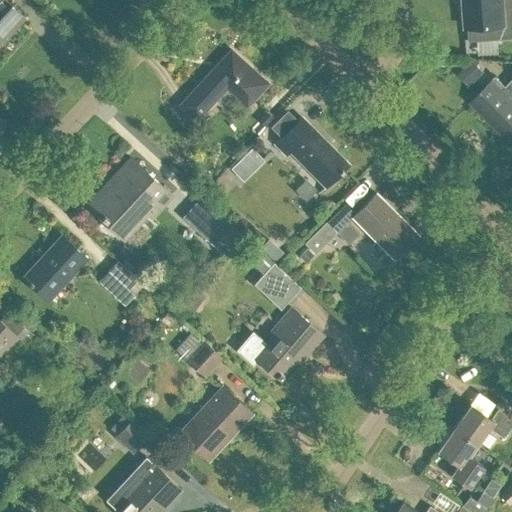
[(11,4),(6,0),(0,0),(0,46),(26,18),(11,4)]
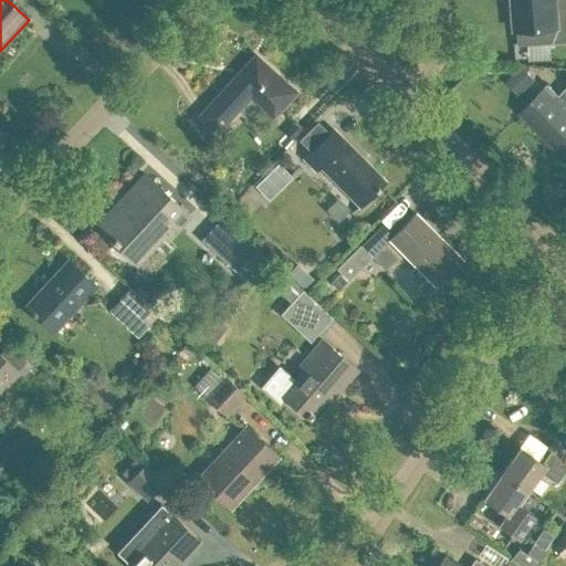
[(565,0),(513,0),(516,30),(522,29),(522,42),(565,39),(565,0)]
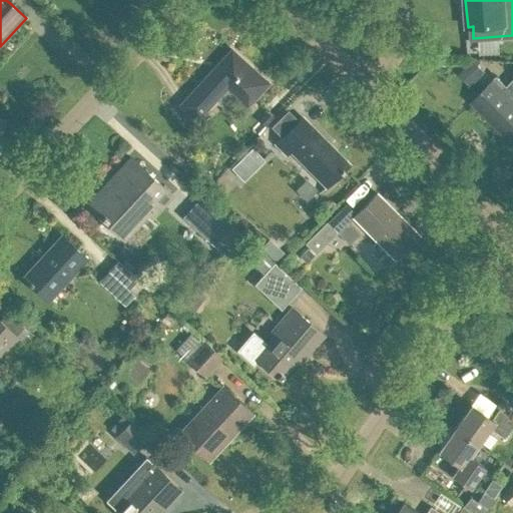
[(269,82),(230,48),(179,104),(184,109),(180,113),(196,129),(209,115),(204,111),(227,87),(247,105),(269,82)]
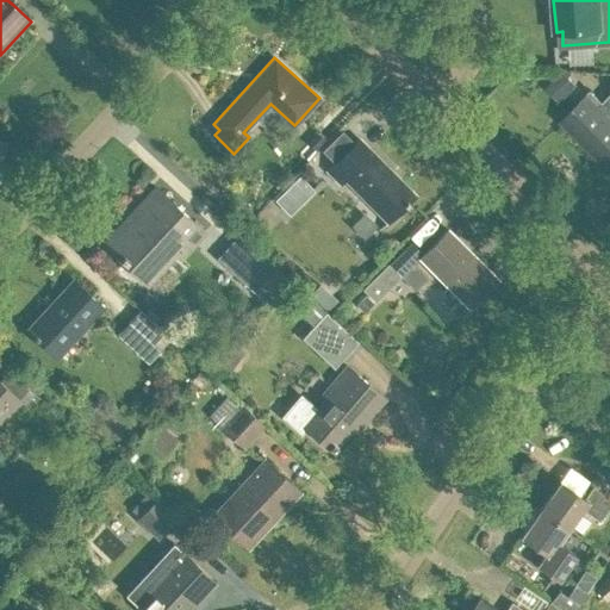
[(565,72),(547,88),(561,104),(579,86),(565,72)]
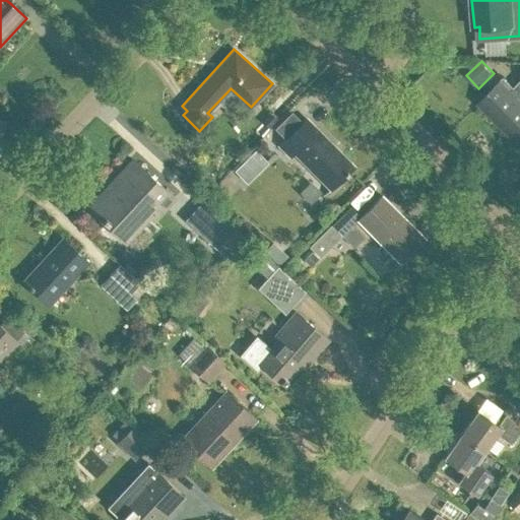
[(519,80),(514,87),(505,78),(479,104),(519,145),(519,80)]
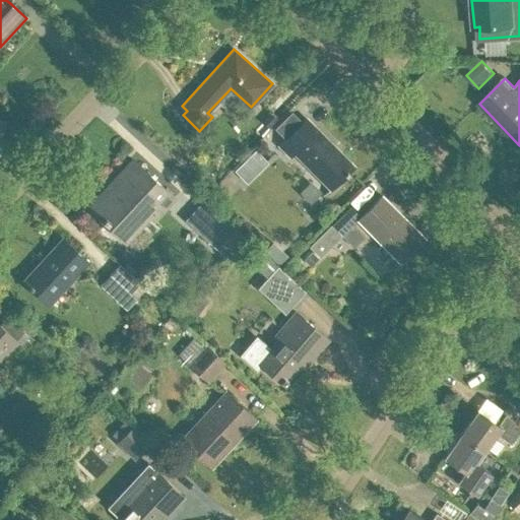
[(270,113),(262,122),(269,128),(277,119),(270,113)]
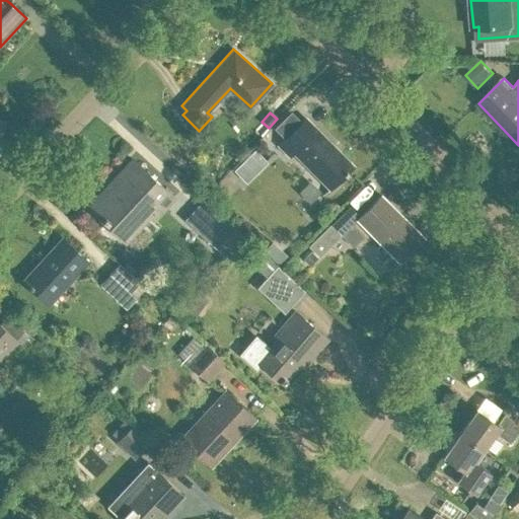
[(352,166),(304,119),(279,144),(290,156),(294,151),(330,188),(352,166)]
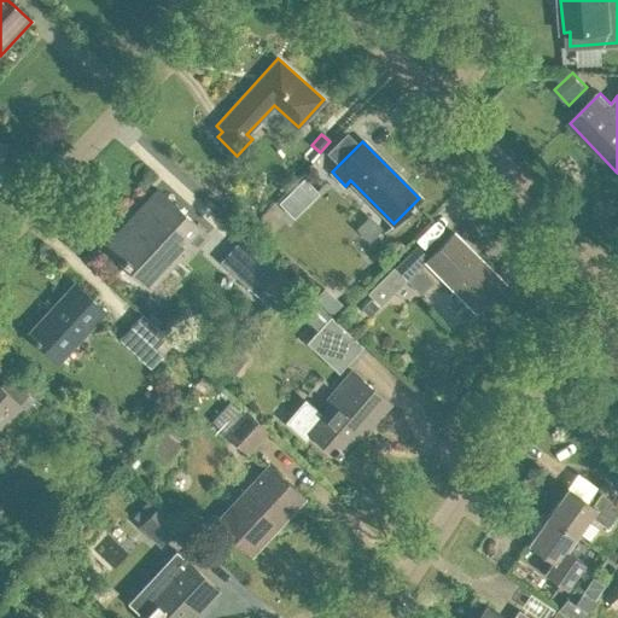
[(319,191),(304,176),(278,202),(293,216),(319,191)]
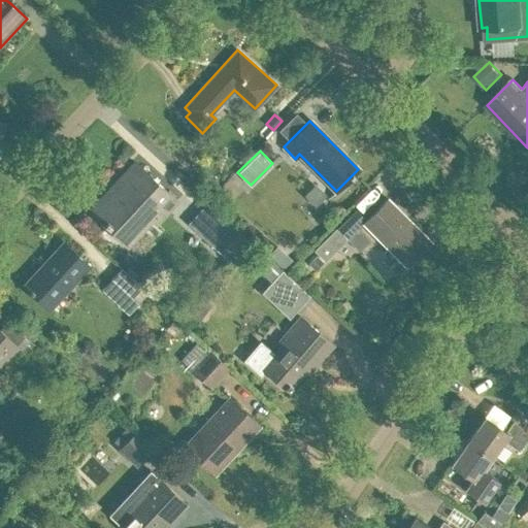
[(177,200),(135,161),(91,209),(128,244),(152,219),(157,223),(177,200)]
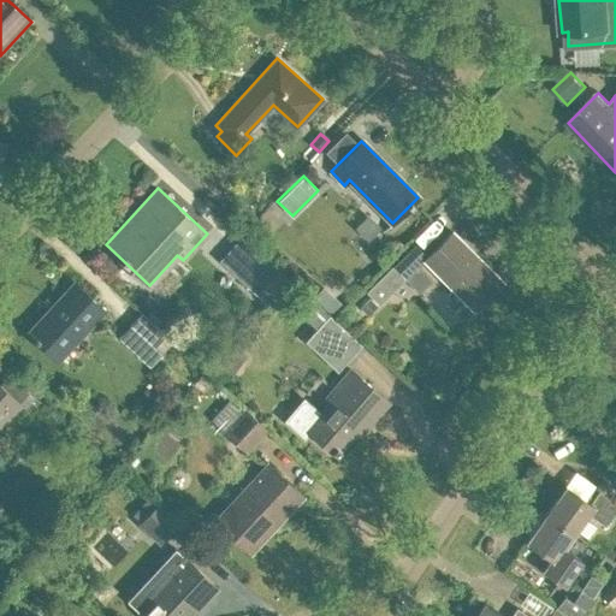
[(503,283),(452,231),(424,260),(474,311),(503,283)]
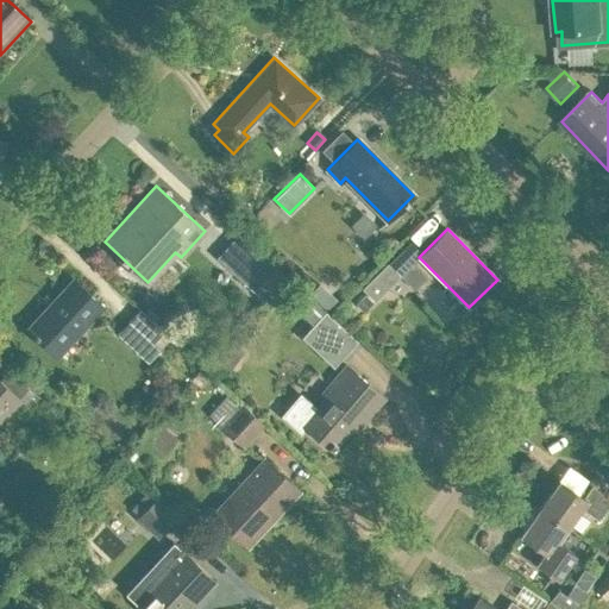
[(251,290),(274,265),(238,233),(217,257),(251,290)]
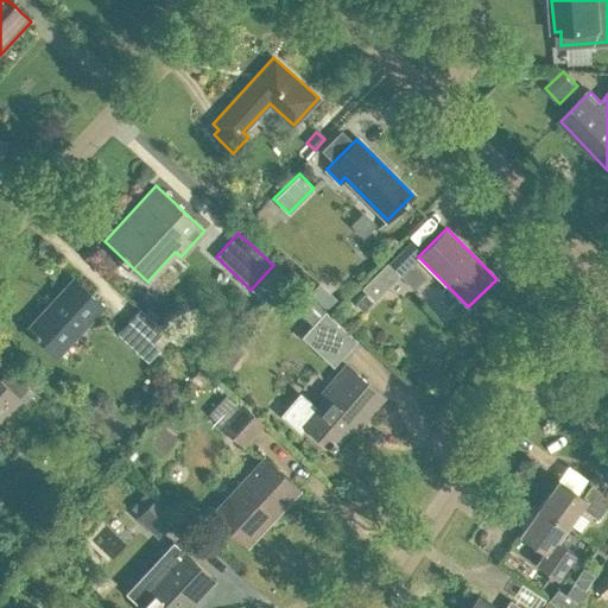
[(373,301),(399,276),(386,263),(361,287),(373,301)]
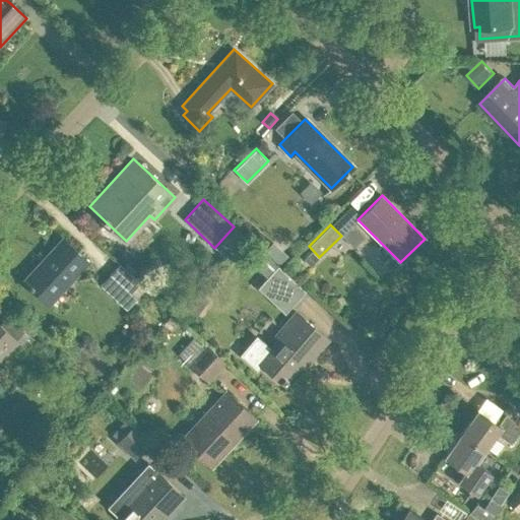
[(49,303),(87,261),(64,240),(25,281),(49,303)]
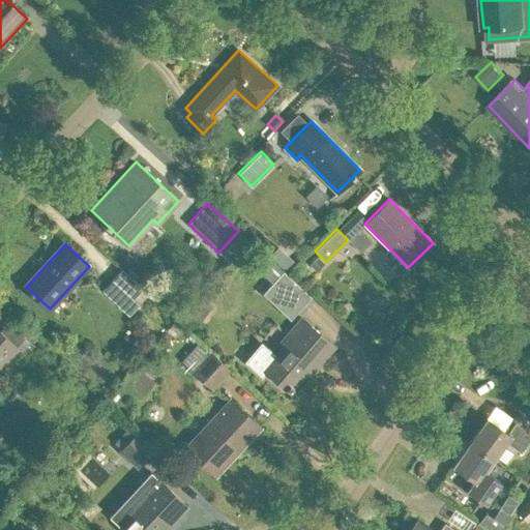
[(271,256),(261,267),(274,277),(264,289),(292,313),(313,292),(284,267),(271,256)]
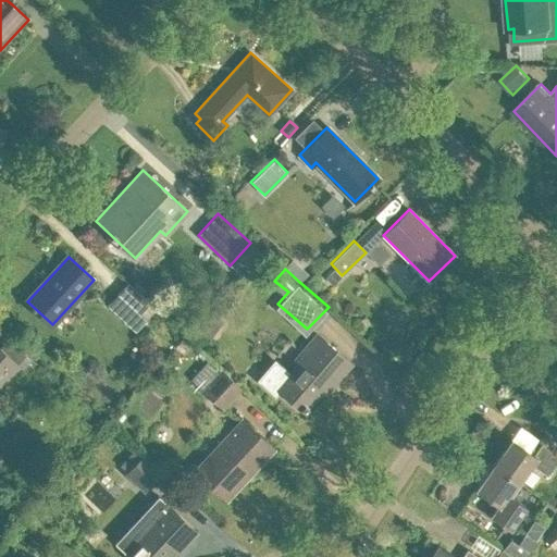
[(332,285),(339,276),(332,269),(324,276),(332,285)]
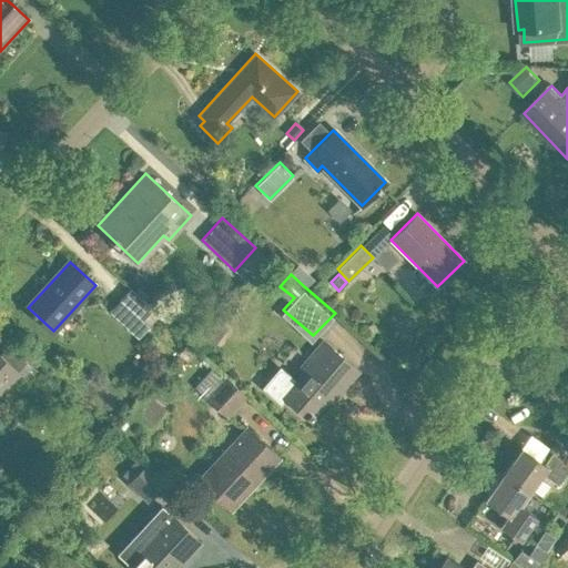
[(120,300),(123,303),(113,313),(132,331),(152,308),(130,288),(120,300)]
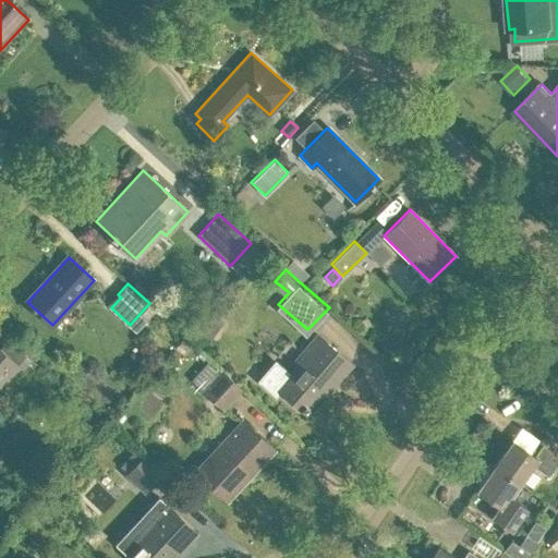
[(275,397),(279,391),(304,413),(332,379),(336,383),(352,364),(317,335),(302,353),(305,356),(291,373),(275,360),(256,380),(275,397)]
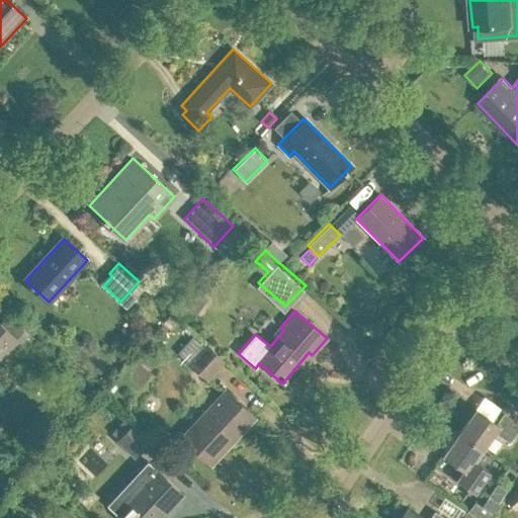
[(7,314),(0,320),(0,358),(17,340),(20,343),(29,334),(7,314)]
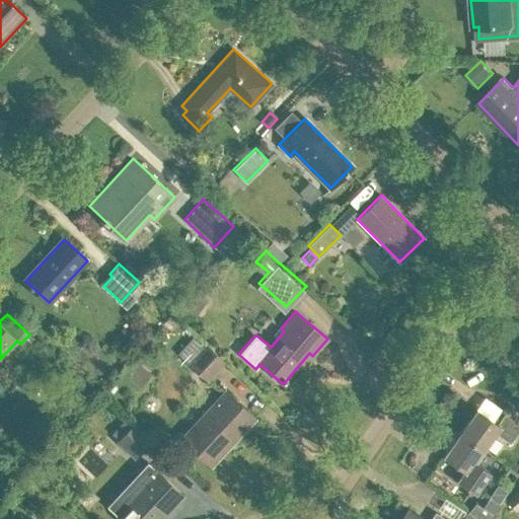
[(180,353),(190,361),(187,363),(207,381),(225,362),(205,344),(197,336),(180,353)]
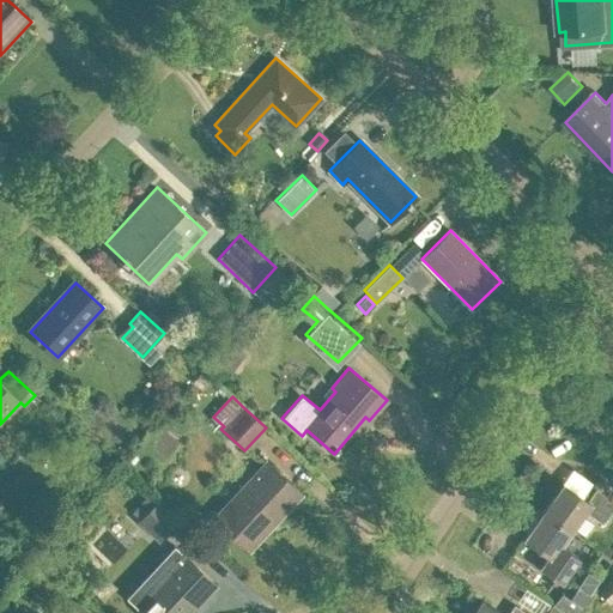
[(302,493),(266,460),(213,517),(226,530),(228,528),(250,548),(302,493)]
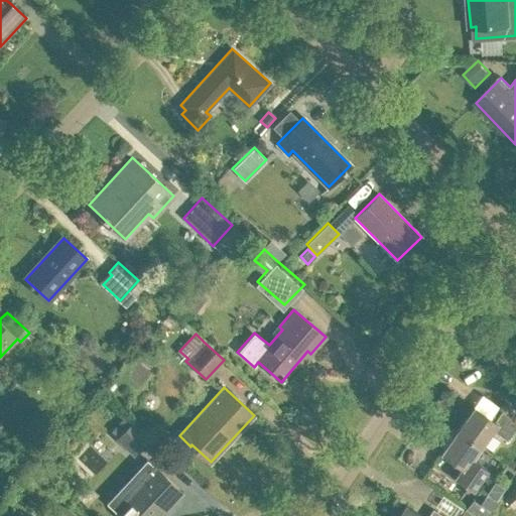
[(458,430),(480,446),(492,429),(507,439),(515,425),(515,420),(502,410),(495,420),(475,406),(458,430)]
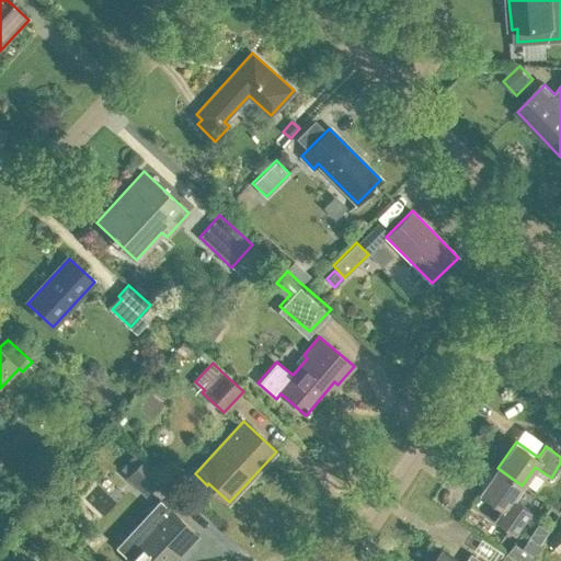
[(145,495),(165,474),(145,456),(125,477),(145,495)]
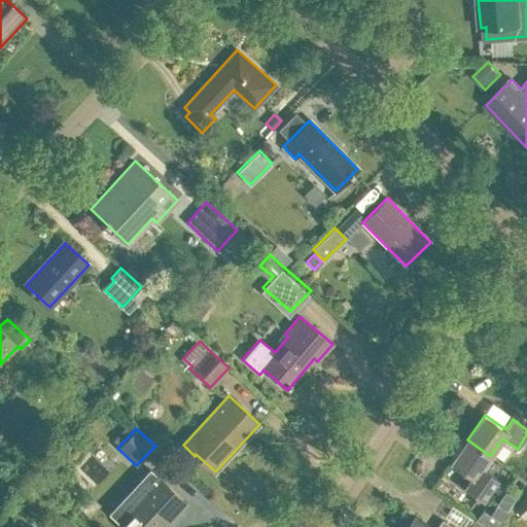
[(490,456),(467,440),(466,440),(463,437),(455,449),(458,452),(451,462),(472,478),(465,488),(482,499),(494,482),(479,471),(490,456)]
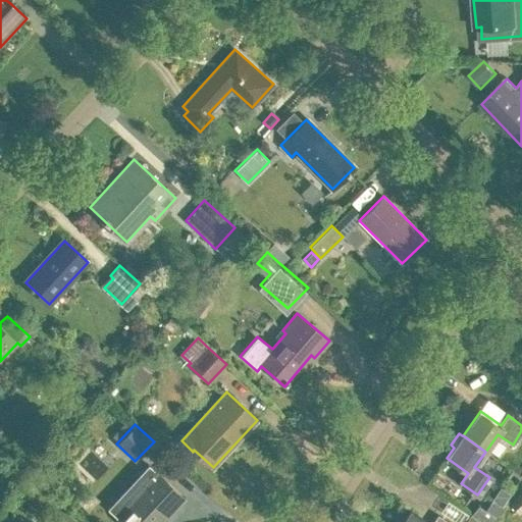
[(43,459),(35,468),(45,476),(50,470),(48,463),(43,459)]
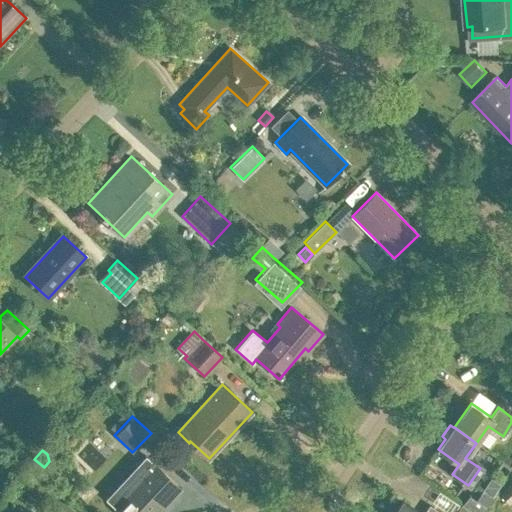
[(8,452),(0,461),(11,471),(19,461),(8,452)]
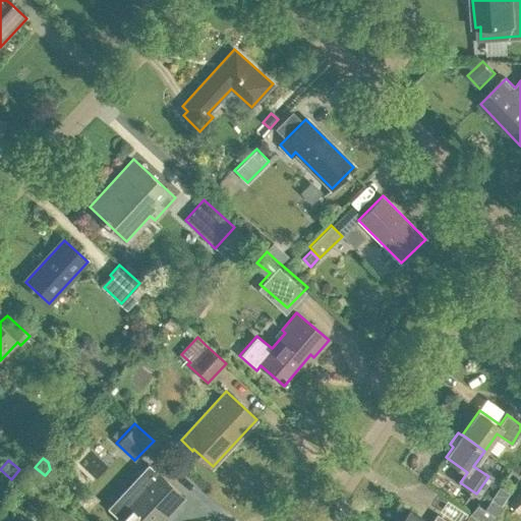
[(148,464),(107,508),(117,517),(120,520),(157,520),(159,520),(161,520),(183,498),(158,473),(148,464)]
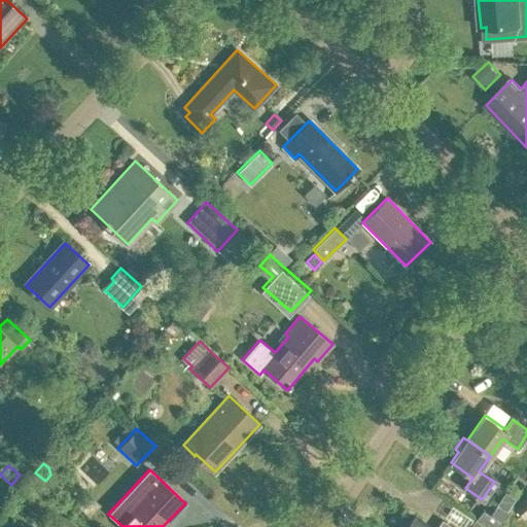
[(30,480),(23,488),(30,493),(36,485),(30,480)]
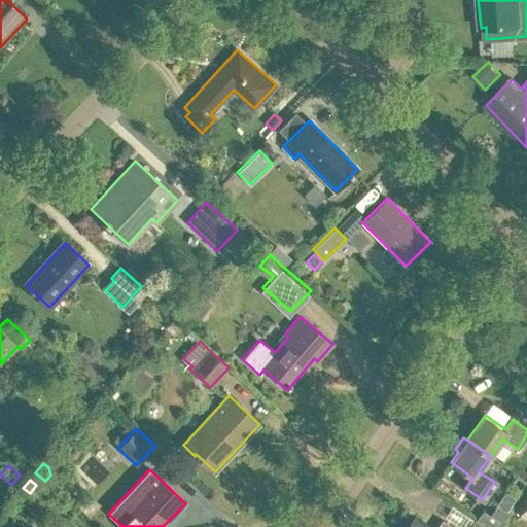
[(526,498),(516,510),(524,519),(526,515),(526,498)]
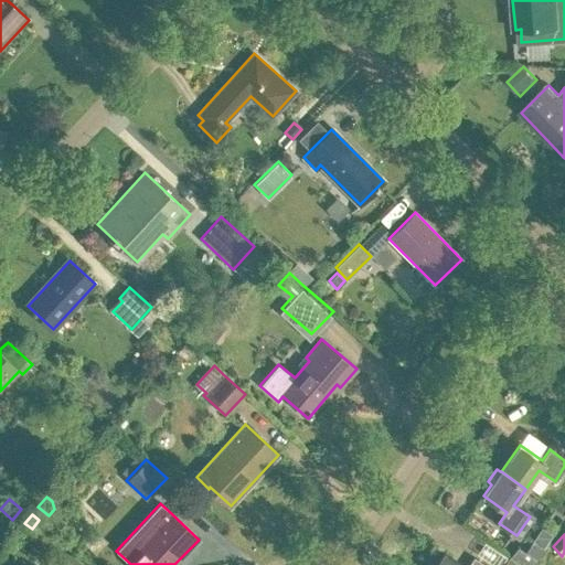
[(516,546),(509,556),(522,564),(530,564),(543,547),(532,541),(524,552),(516,546)]
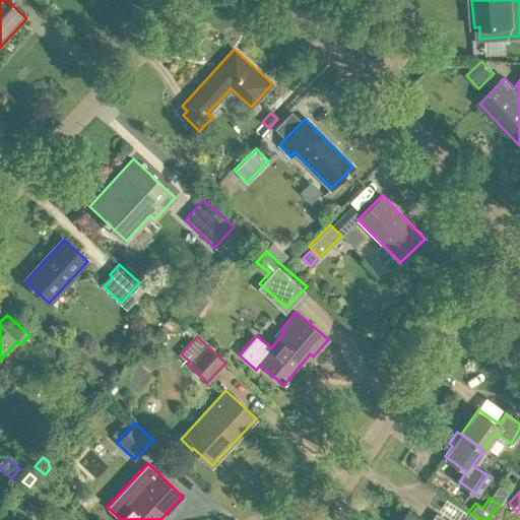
[(424,519),(408,509),(400,519),(445,519),(436,514),(431,519),(424,519)]
